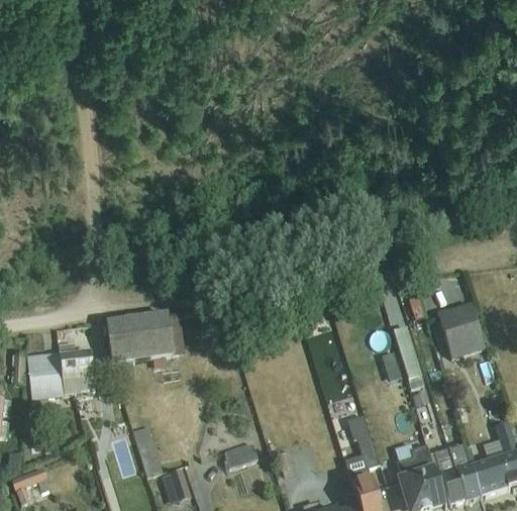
[(470,303),(436,312),(450,360),(485,348),(470,303)]
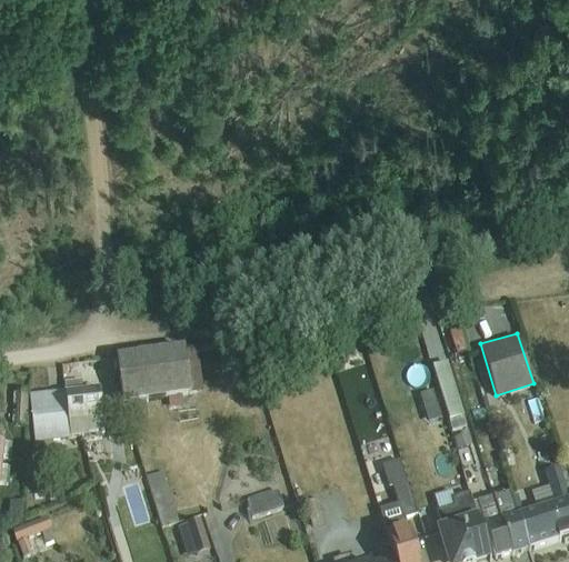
[(197,343),(183,345),(117,354),(123,400),(166,394),(181,392),(190,391),(203,389),(197,343)]
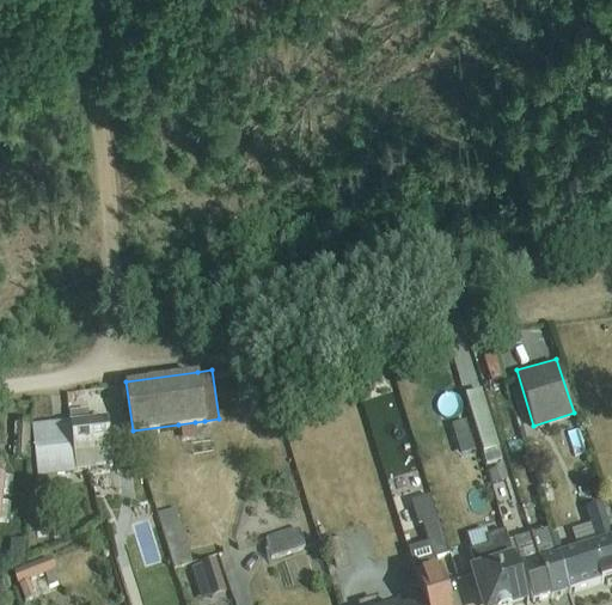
[(236,380),(234,380),(237,387),(236,389),(238,396),(239,396),(251,392),(248,377),(236,380)]
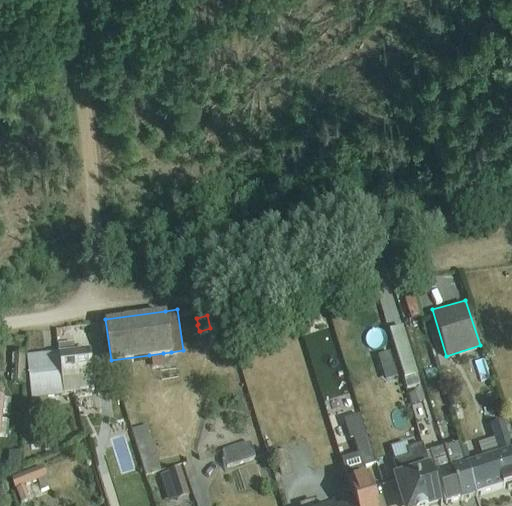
[(403,323),(390,327),(407,384),(420,380),(403,323)]
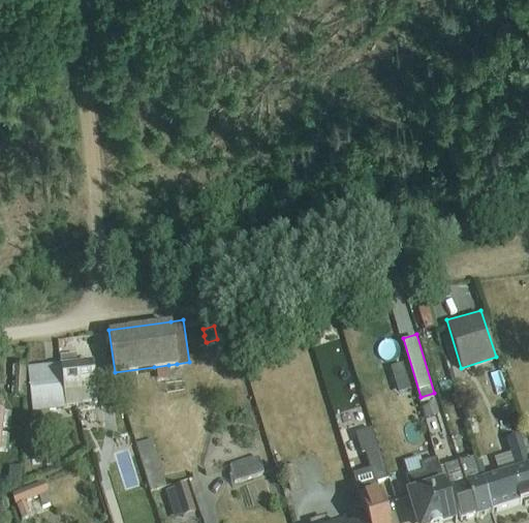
[(92,360),(61,363),(29,366),(33,408),(66,403),(96,400),(92,360)]
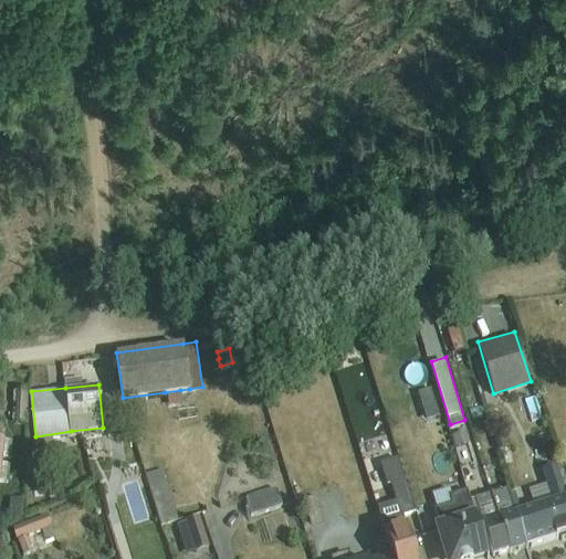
[(431,385),(418,389),(426,415),(439,412),(431,385)]
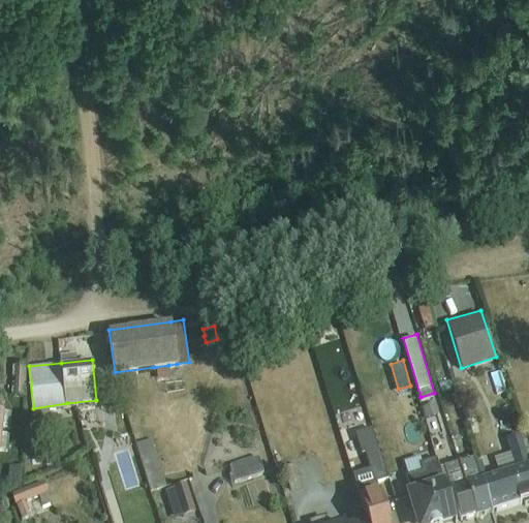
[(16,361),(14,392),(24,393),(25,362),(16,361)]
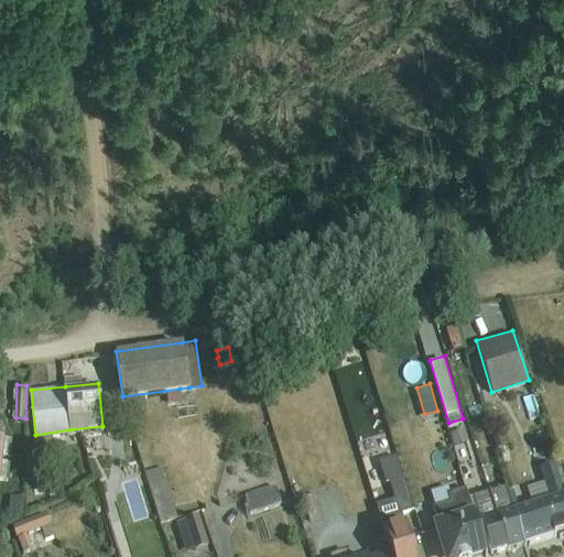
[(180,389),(164,391),(165,401),(181,400),(180,389)]
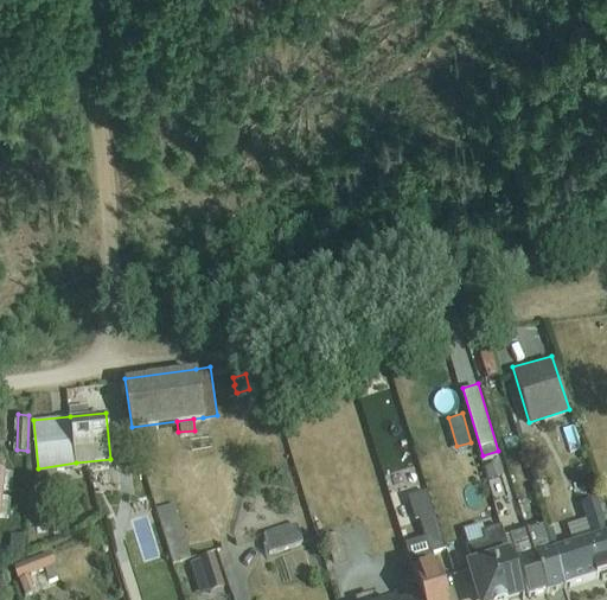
[(12,470),(2,468),(0,467),(0,512),(7,514),(10,495),(0,495),(1,487),(11,487),(11,483),(12,470)]
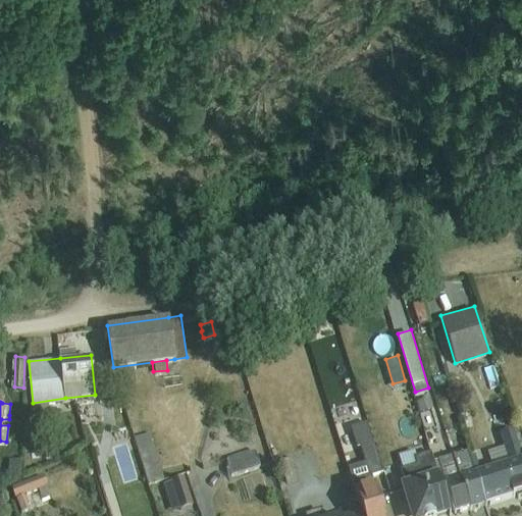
[(365,420),(350,425),(356,446),(361,445),(368,468),(370,467),(371,470),(380,467),(365,420)]
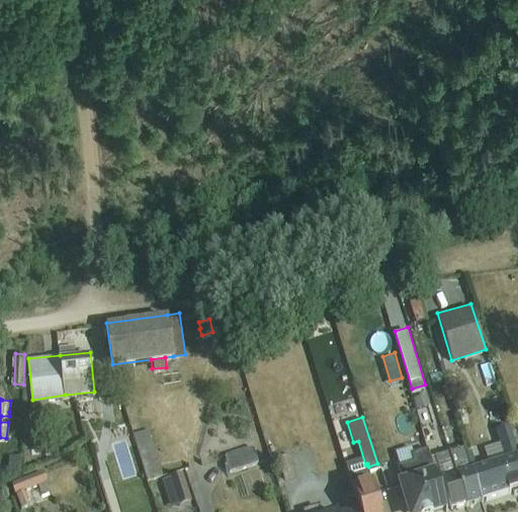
[(517,452),(509,422),(496,427),(505,455),(499,457),(508,489),(511,488),(514,490),(517,488),(517,452)]
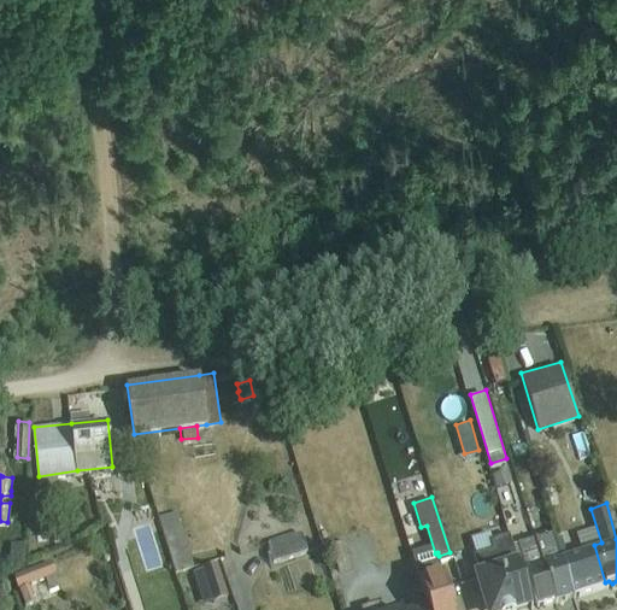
[(176,508),(158,514),(175,569),(194,563),(176,508)]
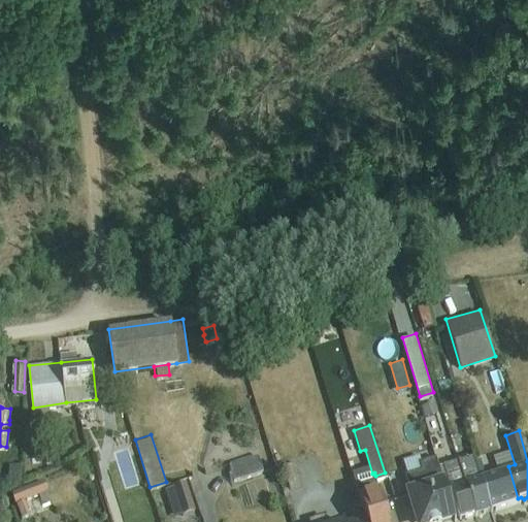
[(235,478),(263,468),(258,452),(230,461),(235,478)]
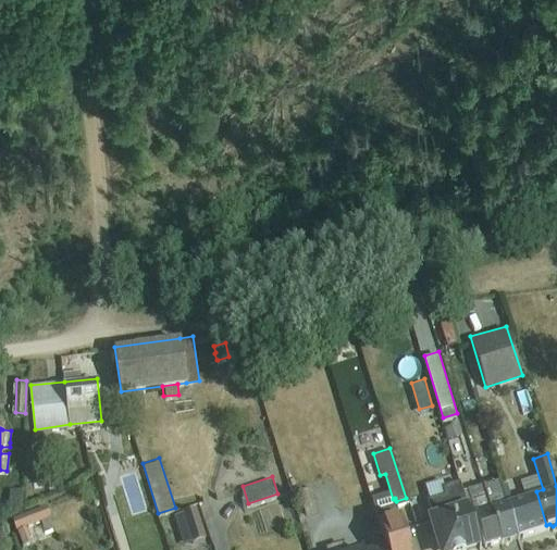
[(517,534),(507,501),(499,477),(482,483),(500,538),(517,534)]
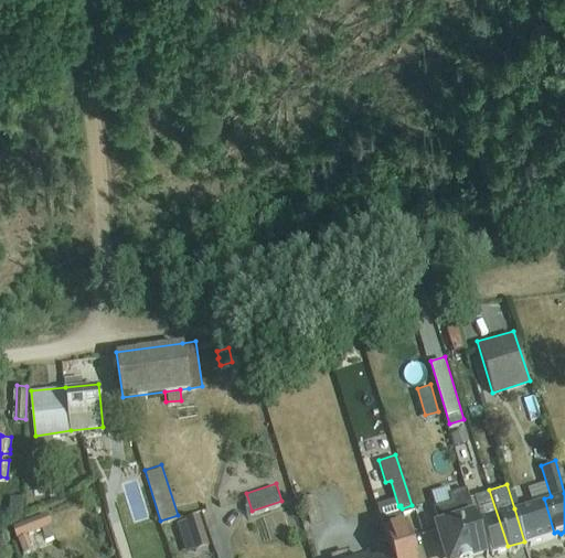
[(466,486),(433,496),(436,505),(434,505),(438,519),(446,546),(441,547),(444,557),(470,557),(470,556),(484,551),(486,554),(487,554),(479,526),(469,495),(466,486)]
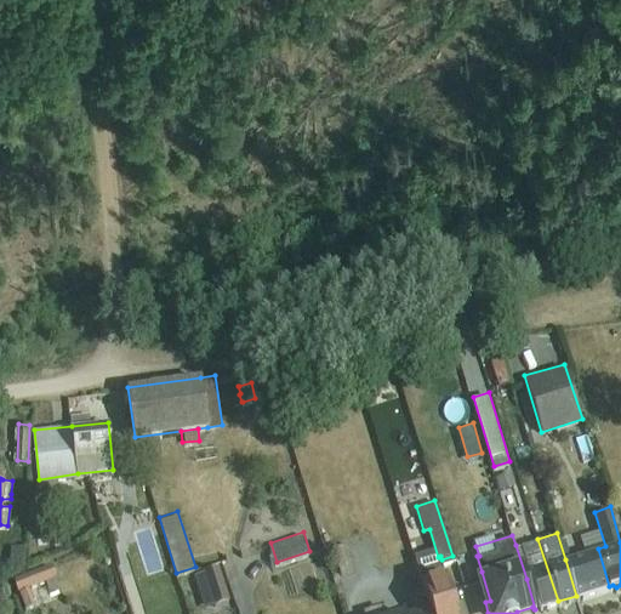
[(541,607),(558,601),(537,539),(516,545),(527,579),(531,578),(541,607)]
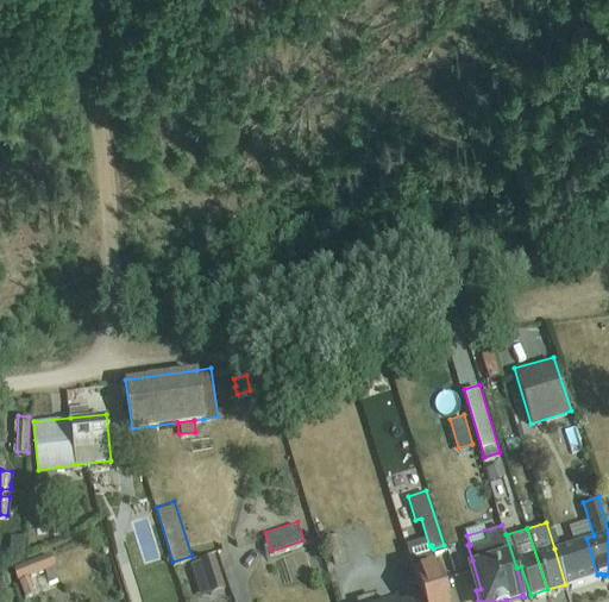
[(334,559),(347,555),(339,530),(326,533),(334,559)]
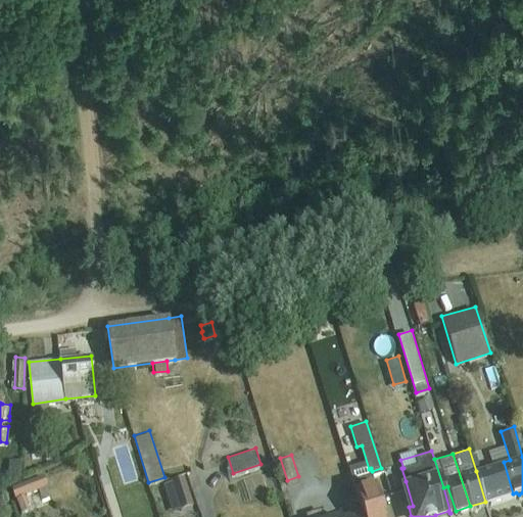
[(21,458),(10,458),(10,472),(21,472),(21,458)]
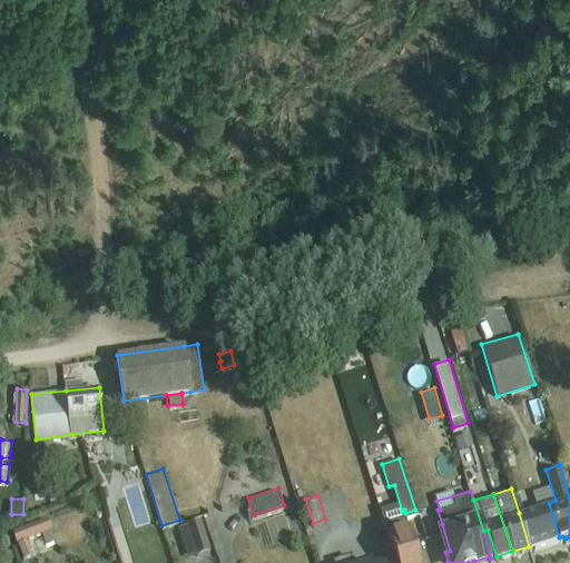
[(529,546),(559,537),(549,503),(519,513),(529,546)]
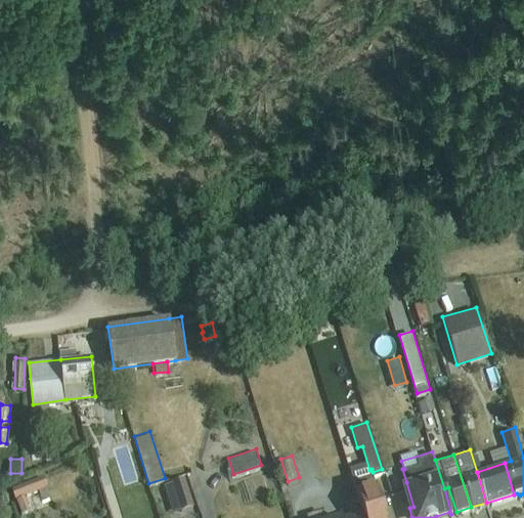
[(44,474),(11,486),(15,498),(16,497),(22,511),(29,508),(24,494),(38,488),(41,498),(48,494),(45,486),(48,485),(44,474)]
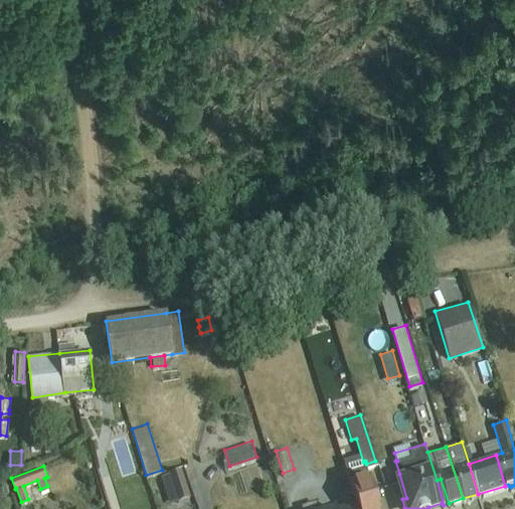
[(378,508),(366,466),(347,471),(356,501),(358,508),(378,508)]
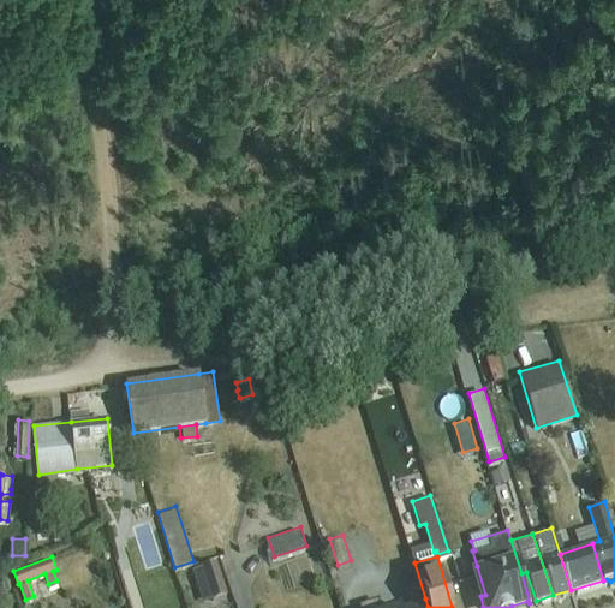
[(191,566),(202,600),(227,592),(216,559),(191,566)]
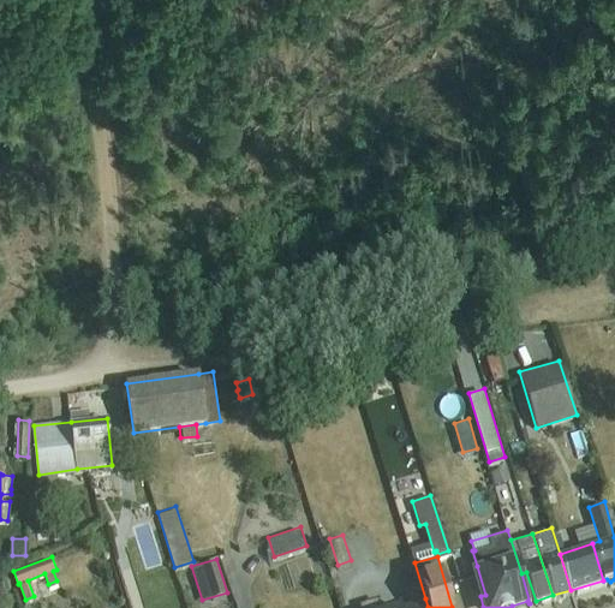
[(384,607),(381,607),(377,596),(359,602),(360,607),(428,607),(425,598),(401,604),(400,603),(384,607)]
